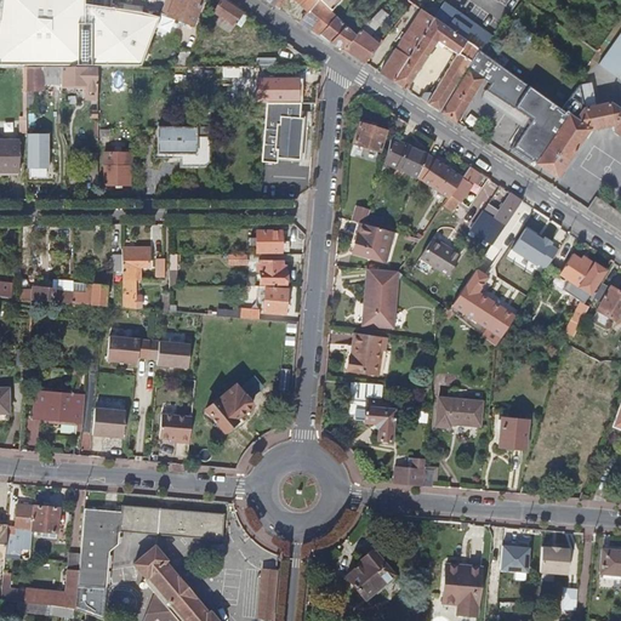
[(0,0),(0,66),(27,67),(62,67),(97,67),(141,67),(161,13),(103,6),(103,27),(84,27),(84,6),(84,0),(0,0)]
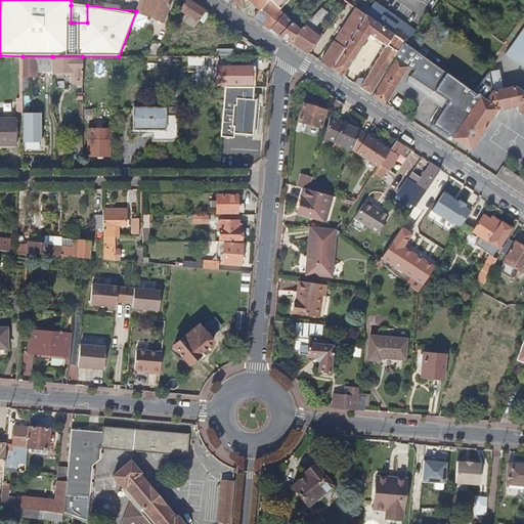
[(164,22),(171,1),(167,0),(140,0),(136,11),(164,22)]
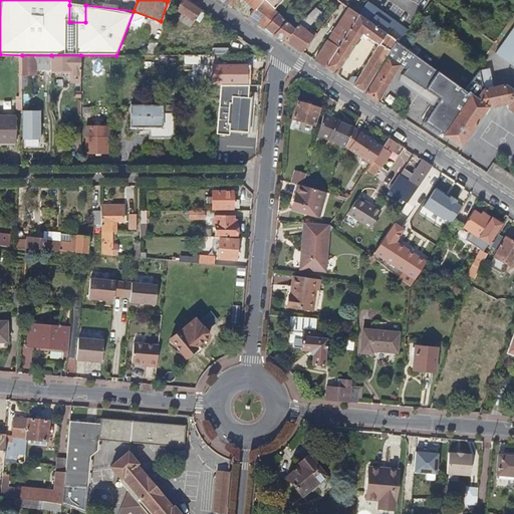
[(191,4),(184,0),(183,0),(177,10),(194,21),(201,11),(191,4)]
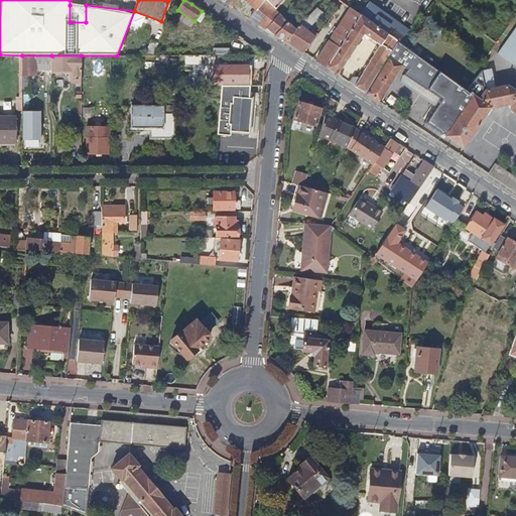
[(229,0),(227,4),(231,7),(236,0),(244,0),(255,9),(250,16),(259,23),(258,24),(269,32),(275,36),(285,40),(296,29),(275,8),(270,4),(266,0),(229,0)]
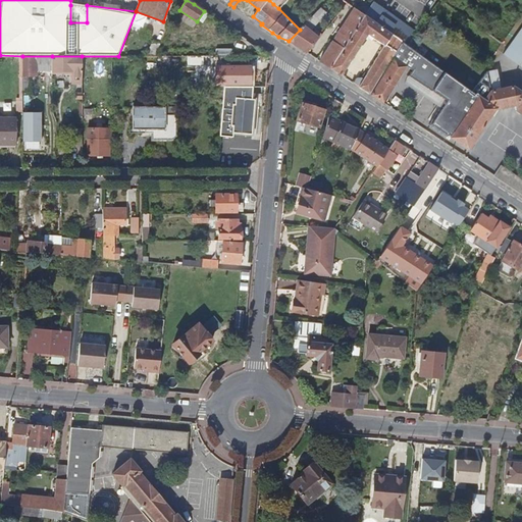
[(341,74),(367,35),(384,45),(359,87),(369,94),(402,42),(398,39),(389,33),(395,25),(410,36),(414,30),(375,1),(365,15),(345,46),(330,67),(340,74),(341,74)]
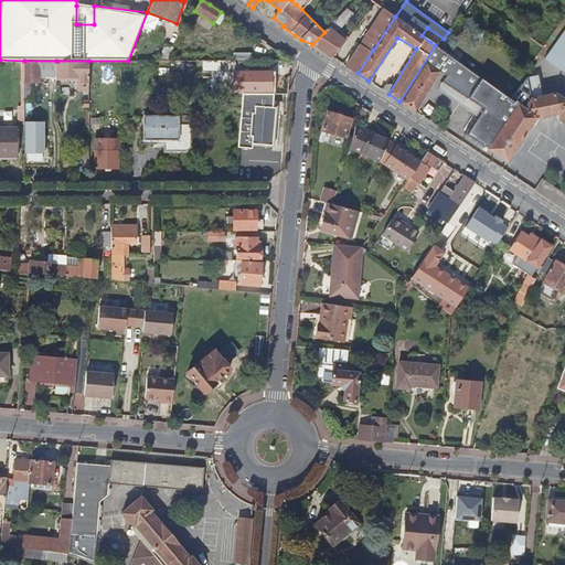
[(94,24),(94,6),(76,6),(76,24),(94,24)]
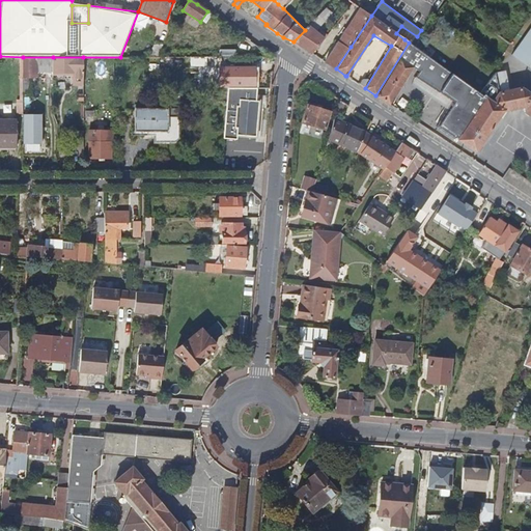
[(312,53),(325,38),(318,33),(315,31),(332,12),(327,8),(305,30),(294,42),(302,47),(312,53)]
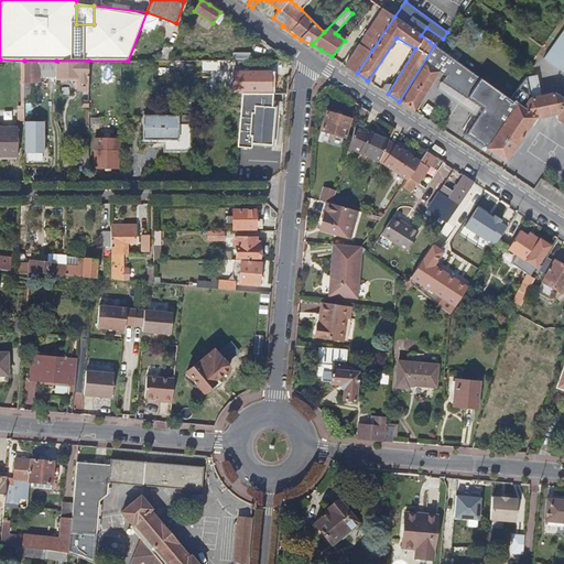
[(372,50),(394,17),(383,9),(360,44),(367,49),(368,46),(372,50)]
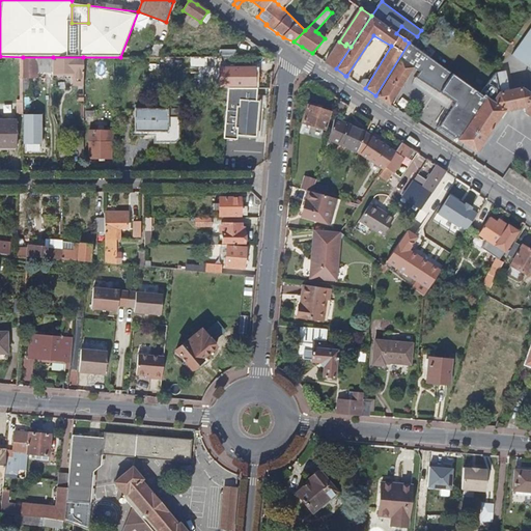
[(207,11),(200,22),(206,26),(214,16),(207,11)]
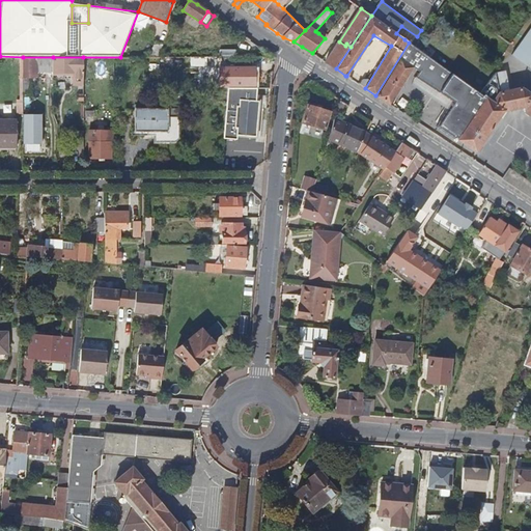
[(525,64),(530,55),(530,20),(509,52),(525,64)]
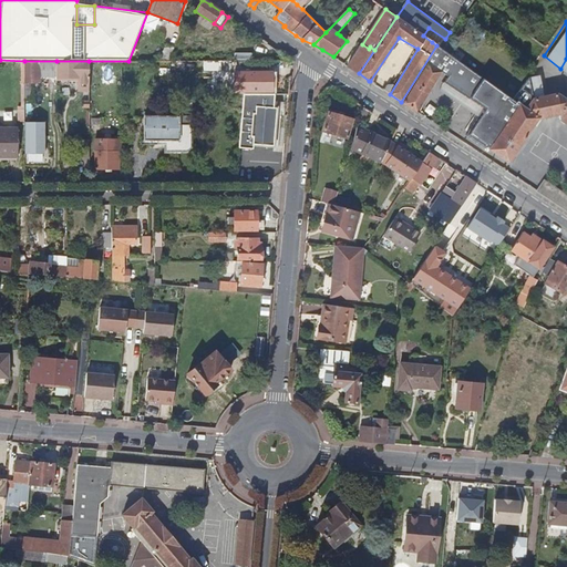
[(340,35),(347,41),(350,37),(343,31),(340,35)]
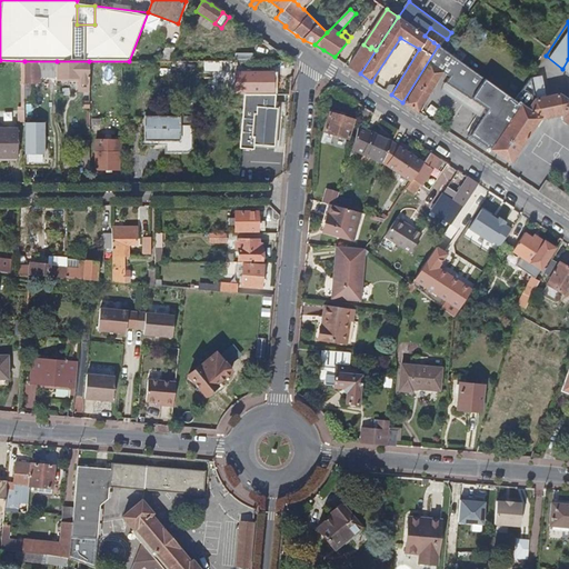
[(440,47),(441,48),(445,43),(437,37),(433,42),(438,46),(440,47)]
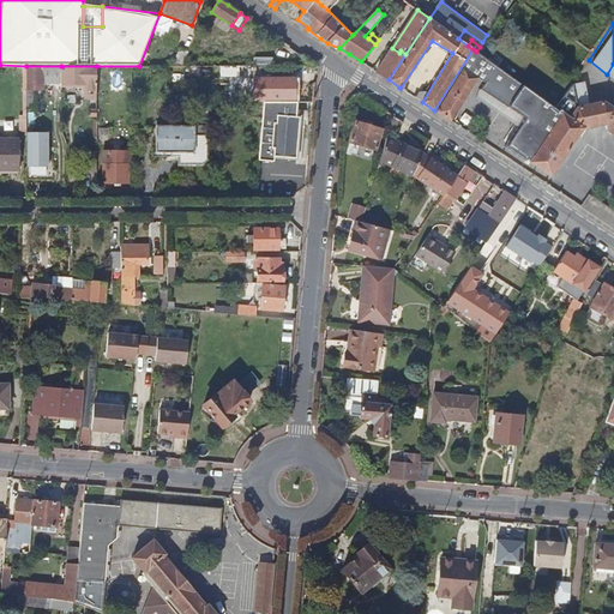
[(483,56),(488,49),(481,44),(480,47),(476,52),(483,56)]
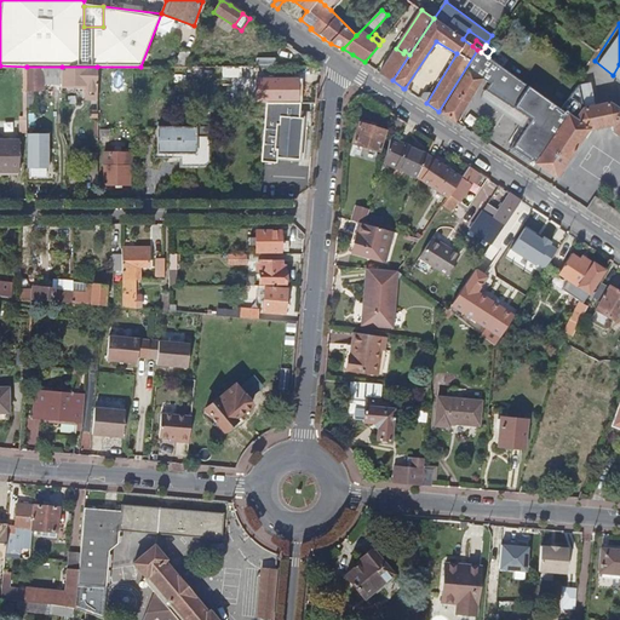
[(185,67),(191,52),(182,49),(174,67),(185,67)]
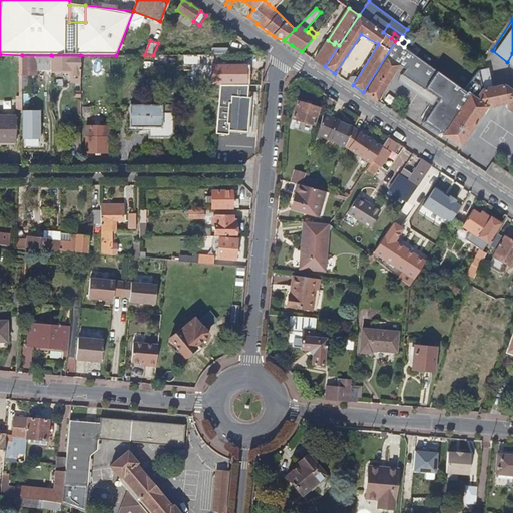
[(325,66),(339,45),(335,42),(334,44),(328,40),(314,60),(315,60),(322,65),(325,66)]
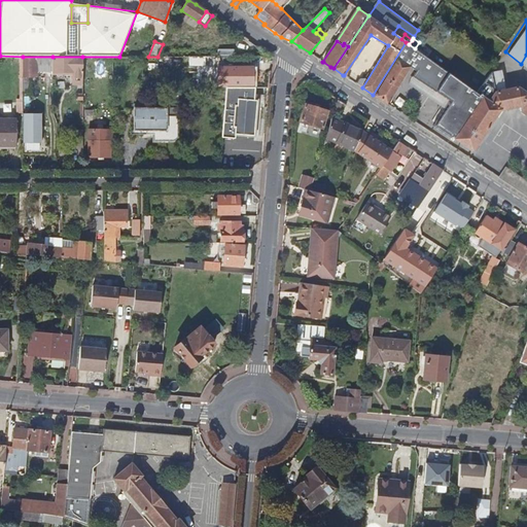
[(526,93),(519,88),(506,90),(502,67),(493,68),(477,92),(415,48),(409,44),(408,43),(375,96),(387,104),(411,65),(419,71),(415,77),(453,104),(436,127),(453,138),(453,137),(471,150),(499,110),(519,107),(520,111),(526,115),(526,93)]
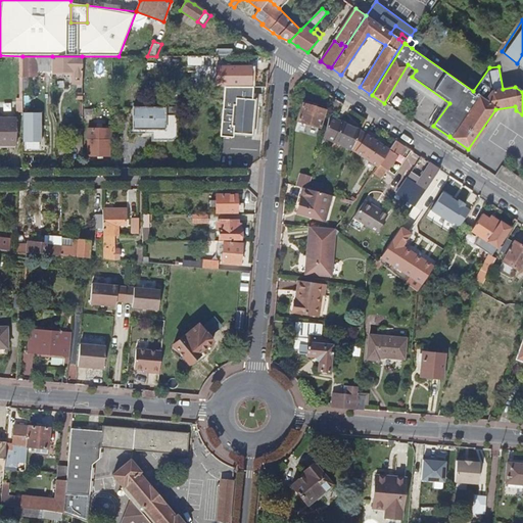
[(40,72),(40,65),(52,65),(52,56),(22,56),(22,76),(36,77),(36,72),(40,72)]
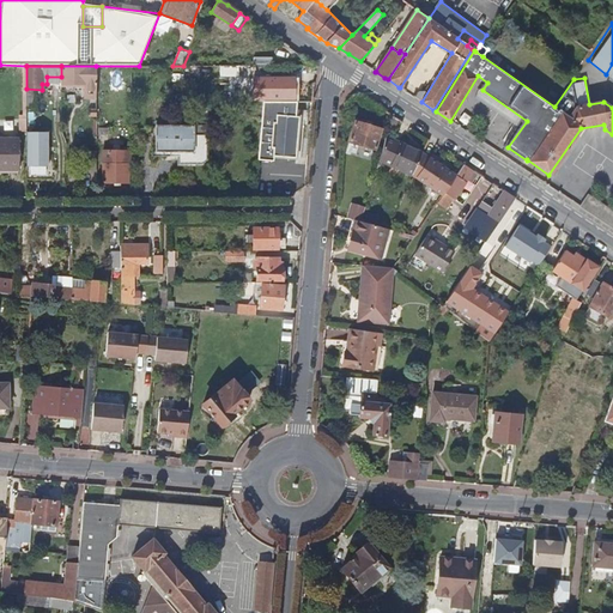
[(96,97),(96,66),(61,66),(61,77),(61,84),(71,84),(71,92),(89,92),(89,97),(96,97)]
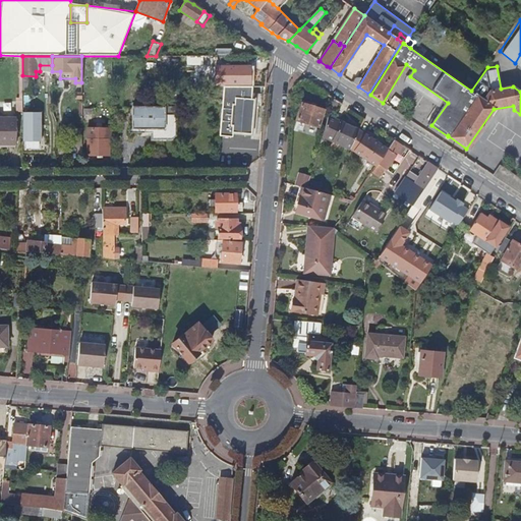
[(218,66),(218,56),(201,56),(201,65),(218,66)]
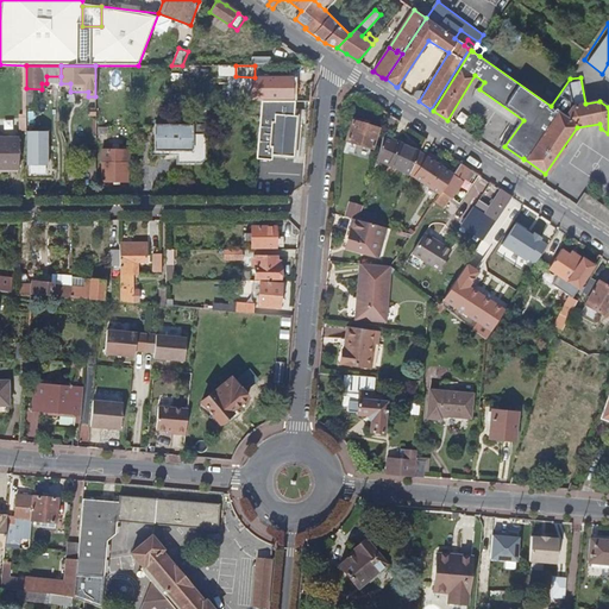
[(292,99),(292,77),(270,77),(269,99),(292,99)]
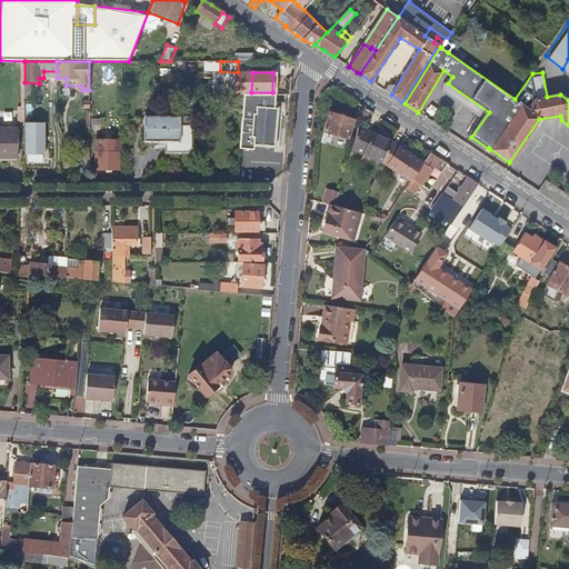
[(276,146),(277,120),(275,119),(275,108),(257,107),(257,115),(253,115),(252,137),(255,137),(253,145),(276,146)]
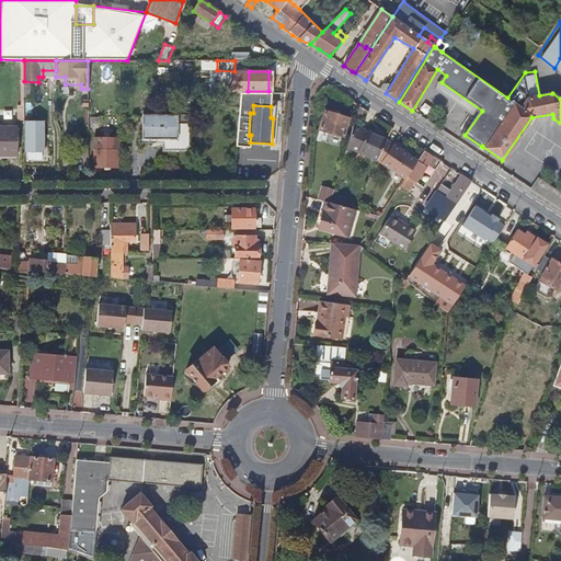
[(176,111),(176,115),(176,124),(189,124),(189,114),(180,114),(180,111),(176,111)]
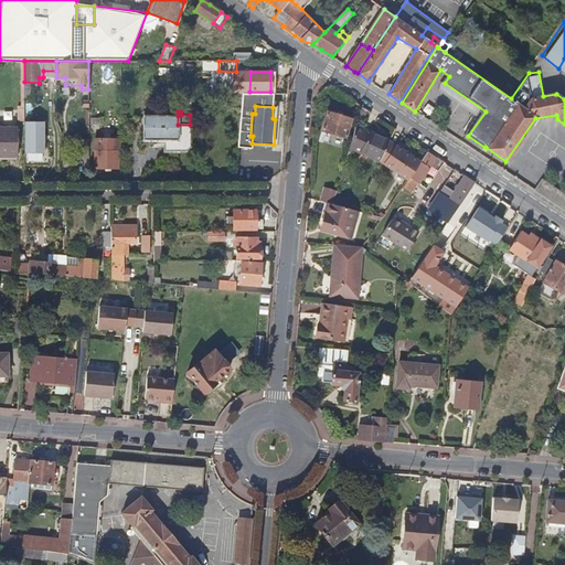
[(345,138),(352,118),(328,112),(322,131),(345,138)]
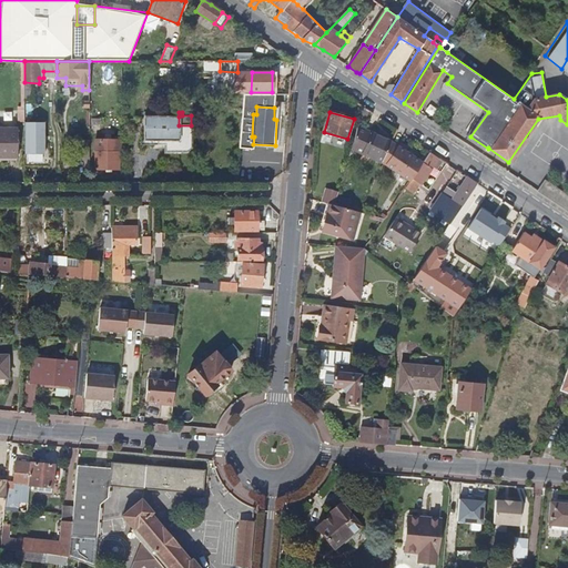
[(192,144),(191,125),(179,125),(179,117),(144,117),(144,140),(165,141),(165,152),(188,152),(190,150),(191,148),(192,144)]
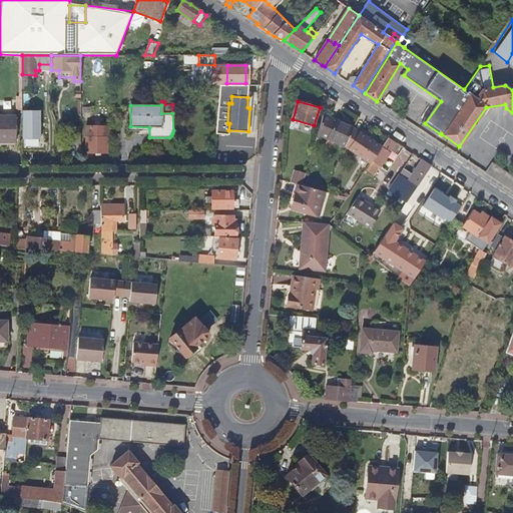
[(90,120),(91,107),(82,107),(82,120),(90,120)]
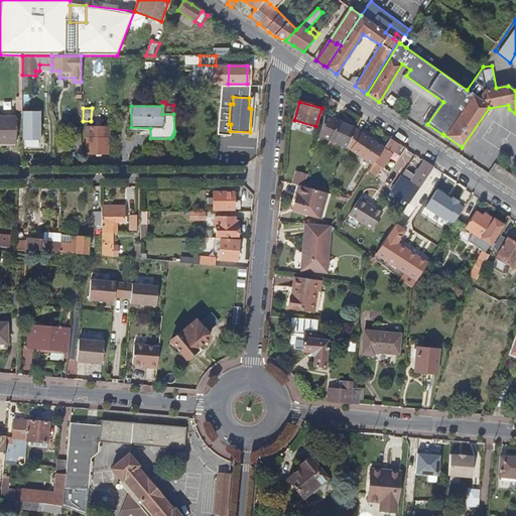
[(22,111),(22,140),(40,140),(40,111),(22,111)]
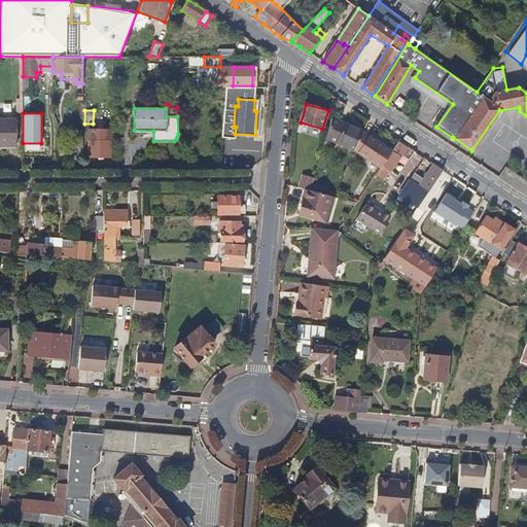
[(0,145),(15,146),(15,119),(0,118),(0,145)]
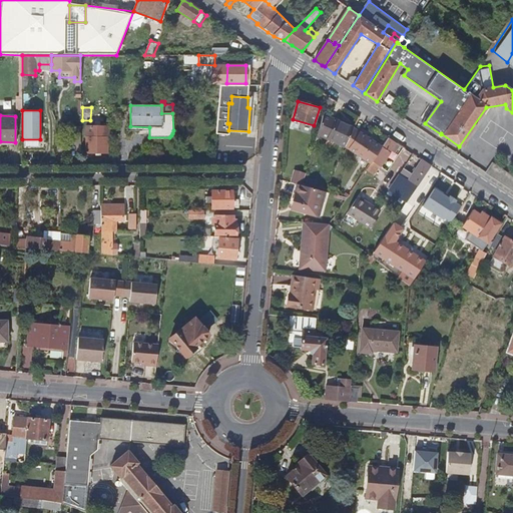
[(348,140),(353,128),(323,115),(318,134),(345,146),(348,140)]
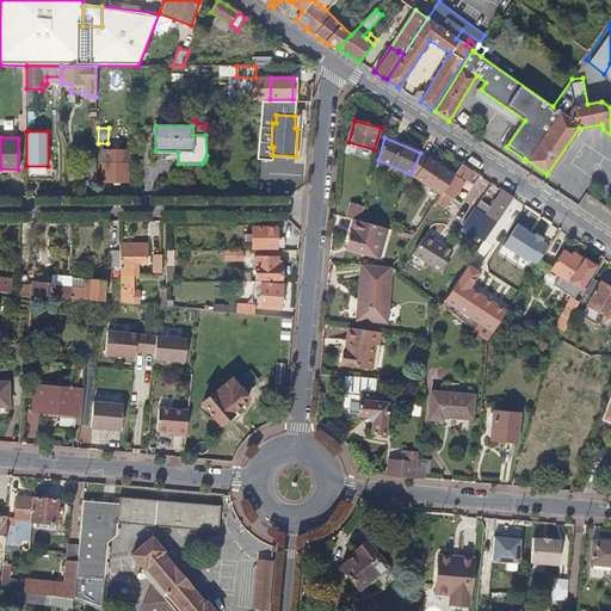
[(97,172),(96,153),(82,153),(82,172),(97,172)]
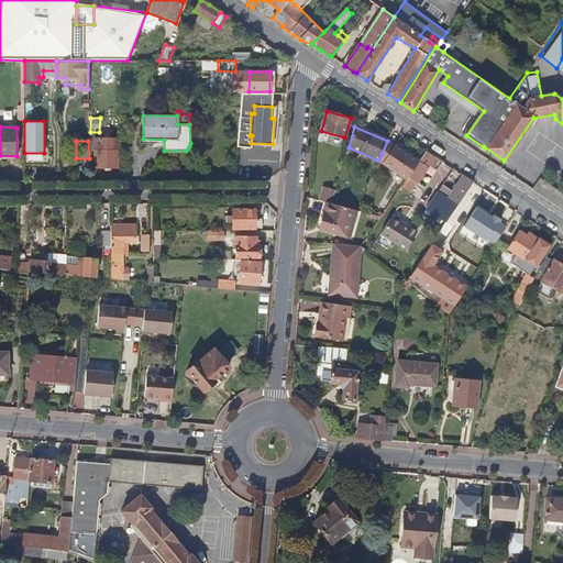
[(418,162),(387,141),(382,154),(378,161),(406,180),(418,162)]
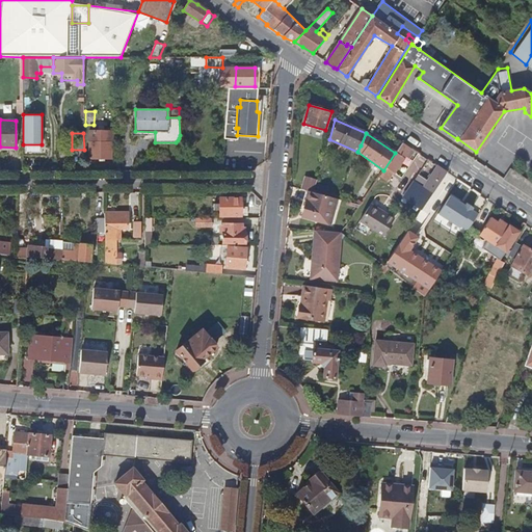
[(111,158),(111,141),(89,141),(89,158),(111,158)]
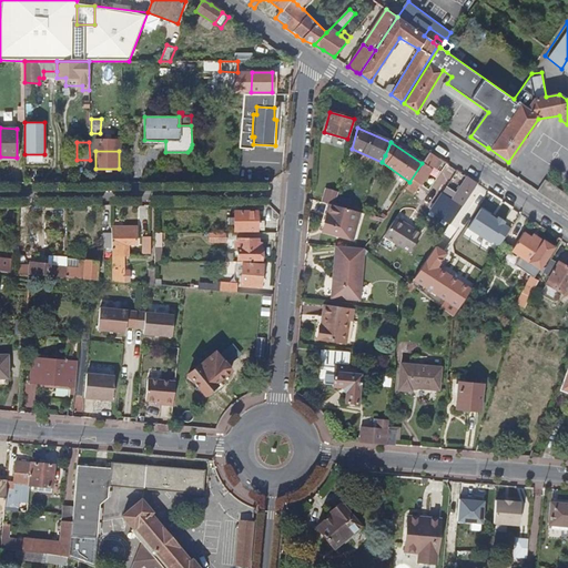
[(434,166),(439,158),(438,158),(438,156),(429,151),(422,163),(409,182),(405,188),(412,192),(414,193),(421,183),(422,184),(434,166)]
